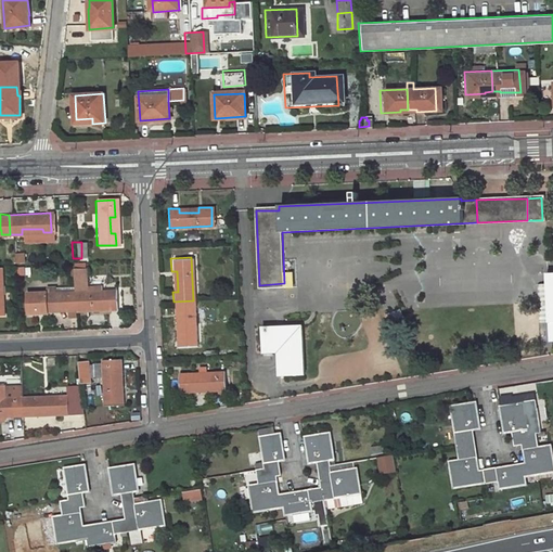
[(72,291),(73,310),(85,309),(85,306),(106,305),(106,309),(114,308),(113,289),(98,290),(97,285),(82,286),(82,290),(81,290),(80,266),(71,266),(72,291)]
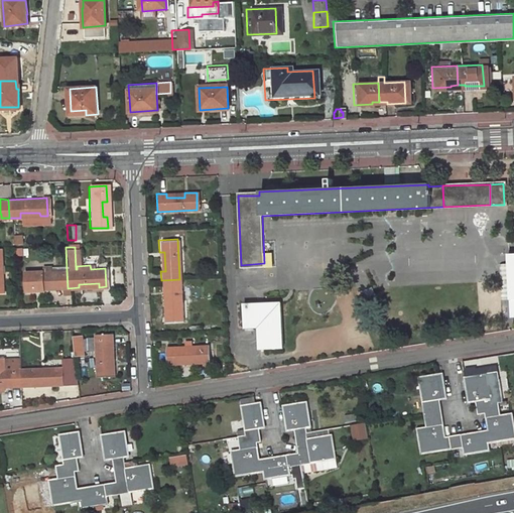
[(513,313),(513,252),(508,253),(509,262),(499,262),(501,298),(511,297),(512,314),(513,313)]
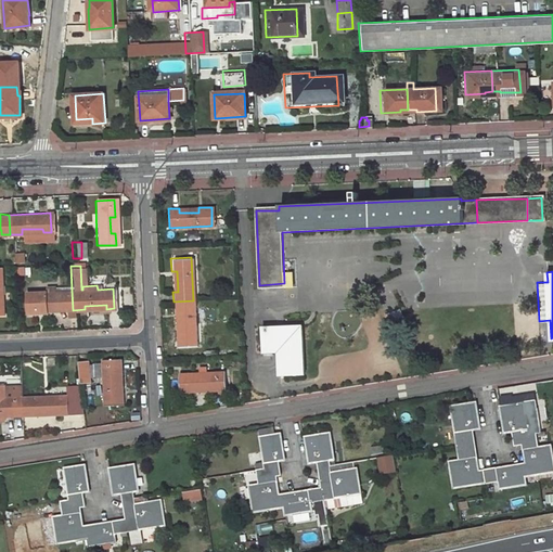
[(42,291),(25,291),(25,311),(43,311),(43,308),(64,307),(64,310),(64,315),(73,315),(73,310),(72,291),(66,291),(52,292),(52,285),(42,286),(42,291)]
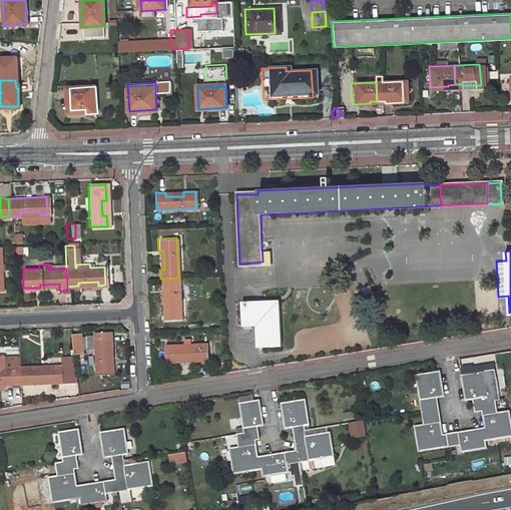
[(161,303),(162,320),(180,319),(178,278),(160,279),(160,290),(164,289),(165,303),(161,303)]
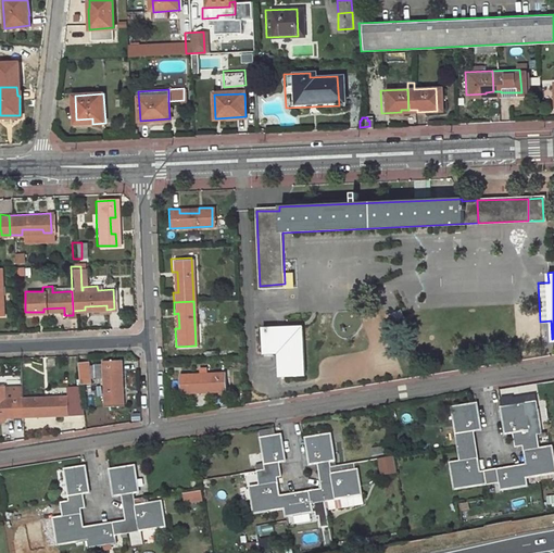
[(179,328),(178,313),(174,314),(171,314),(172,328),(175,328),(179,328)]
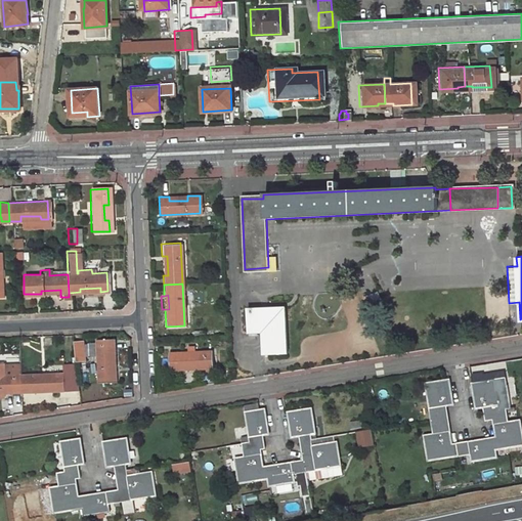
[(284,306),(246,308),(247,332),(260,332),(261,353),(286,351),(284,306)]
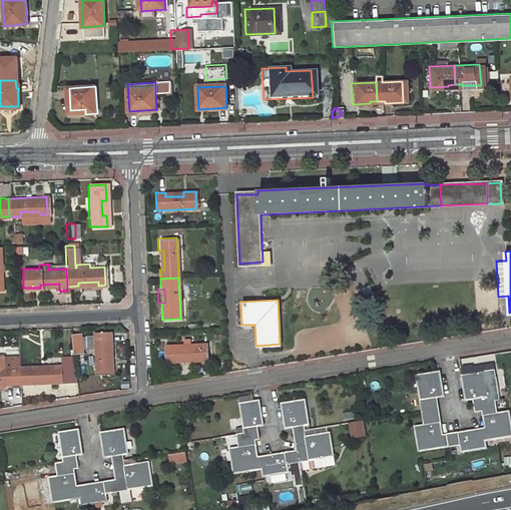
[(109,330),(91,331),(93,373),(110,372),(110,362),(105,362),(105,347),(109,346),(109,330)]
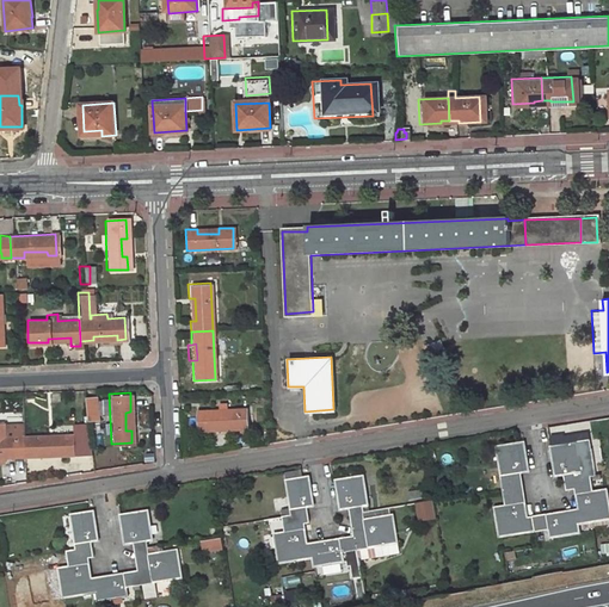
[(94,414),(92,395),(82,395),(85,414),(94,414)]
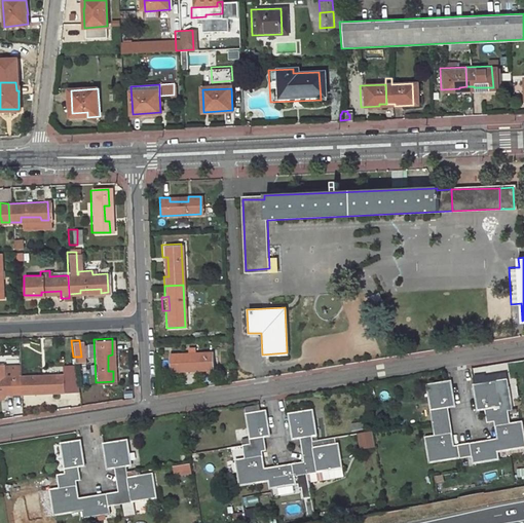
[(211,351),(167,352),(169,371),(212,369),(211,351)]
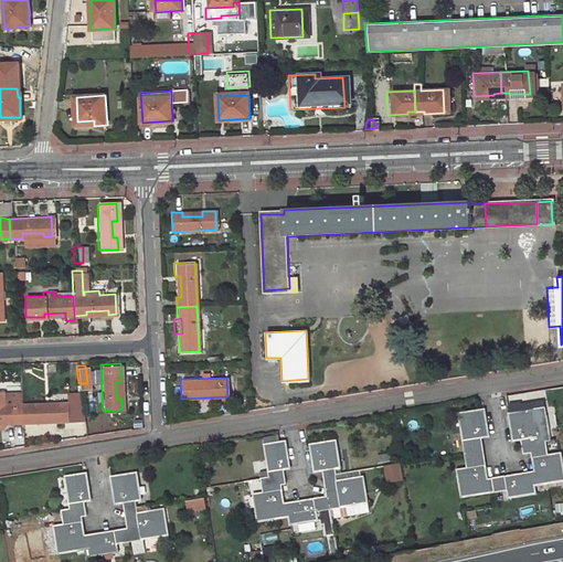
[(0,423),(18,422),(18,402),(17,391),(9,391),(9,403),(0,403),(0,423)]
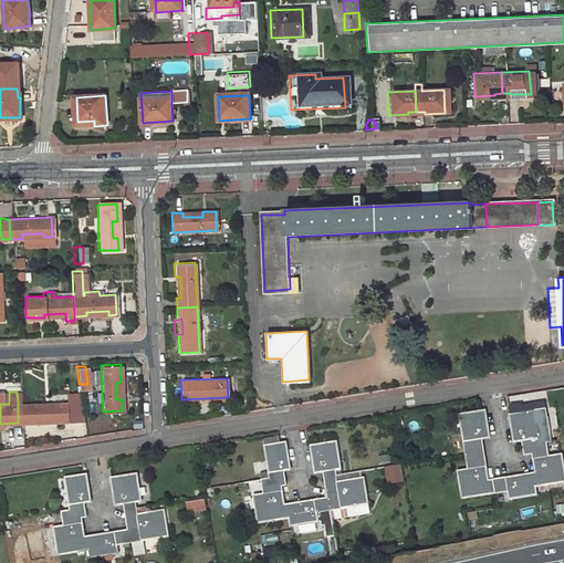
[(64,392),(65,402),(66,402),(68,421),(77,421),(76,392),(64,392)]
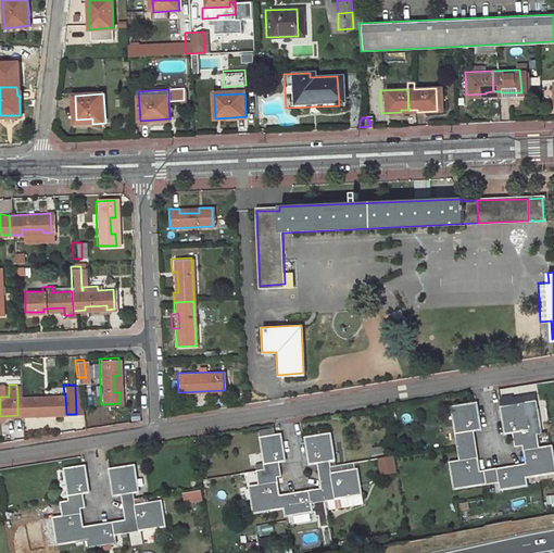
[(66,414),(65,394),(64,394),(17,396),(17,415),(32,415),(32,411),(49,410),(49,414),(66,414)]
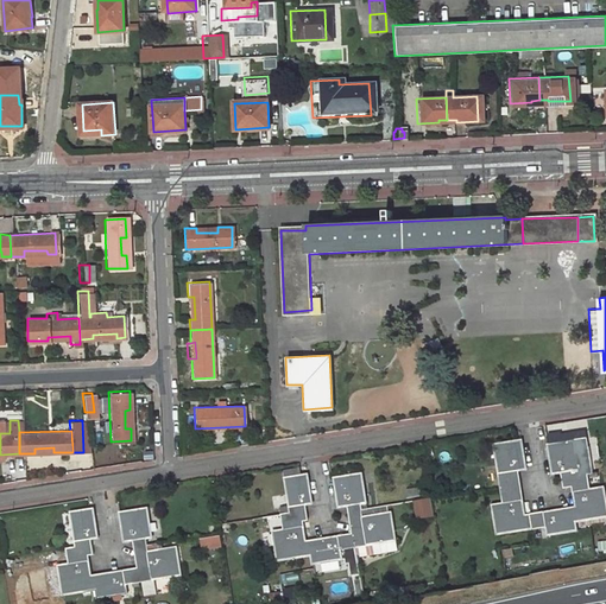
[(499,487),(518,484),(516,470),(525,469),(521,439),(493,444),(499,487)]
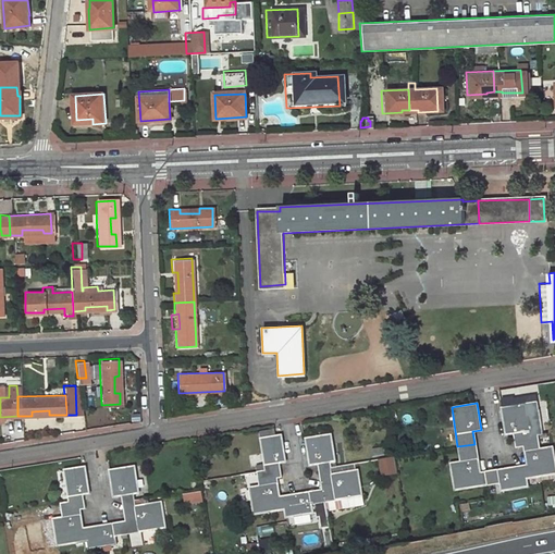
[(525,404),(501,408),(505,433),(513,432),(514,438),(531,434),(525,404)]
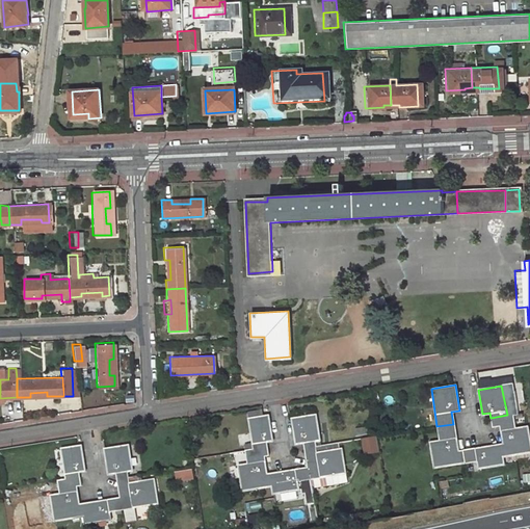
[(316,413),(292,416),(297,442),(302,441),(316,439),(320,438),(316,413)]
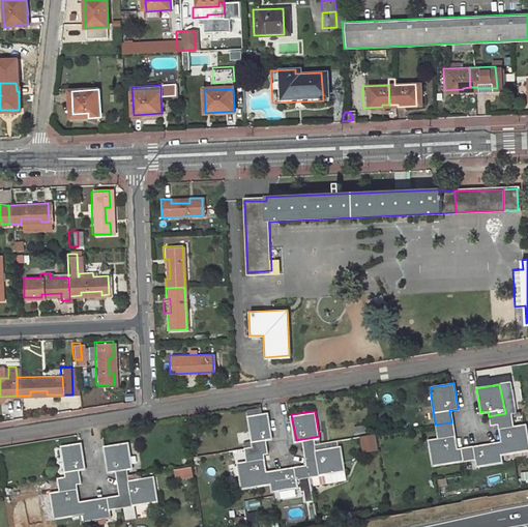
[(267,412),(247,415),(252,445),(244,446),(245,456),(263,452),(268,451),(266,438),(271,437),(267,412)]
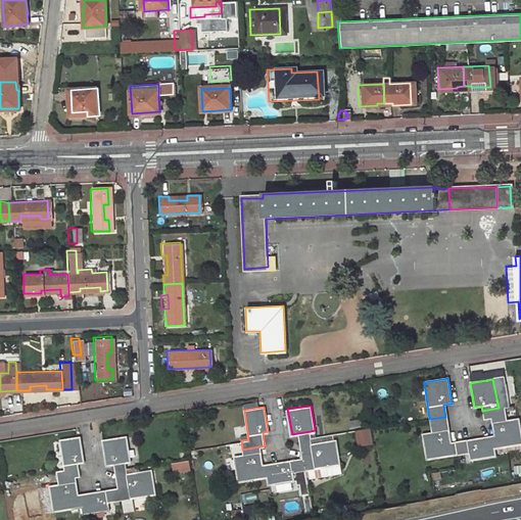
[(499,408),(482,411),(483,419),(490,418),(493,435),(489,436),(491,447),(520,443),(517,419),(507,420),(505,407),(499,408)]
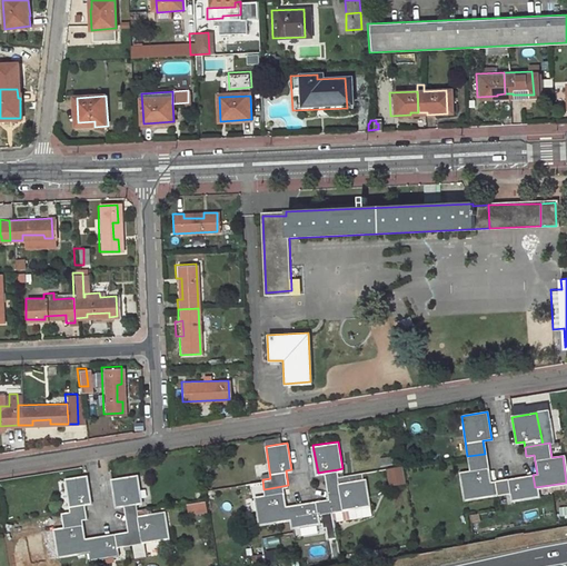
[(495,494),(493,482),(489,483),(485,454),(467,456),(469,472),(459,474),(464,499),(495,494)]
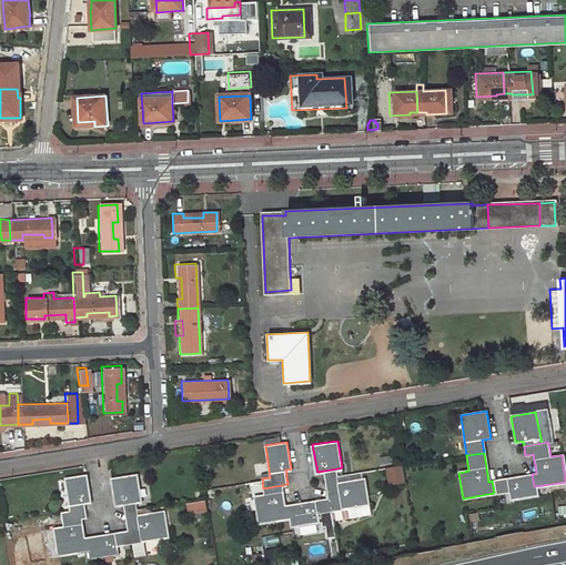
[(396,454),(381,457),(382,464),(397,462),(396,454)]
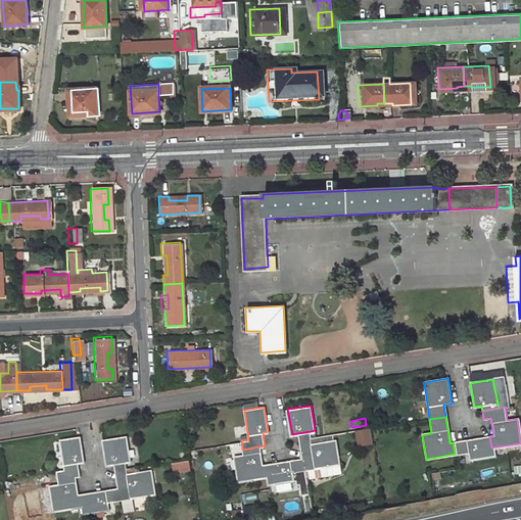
[(370,426),(354,428),(357,443),(372,441),(370,426)]
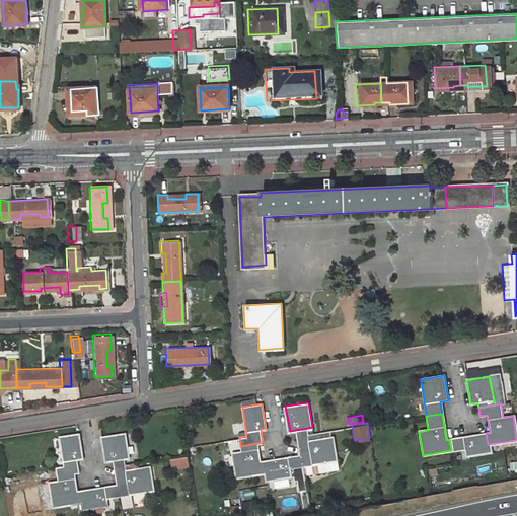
[(335,435),(310,439),(308,428),(295,430),(300,454),(301,454),(303,465),(338,459),(335,435)]
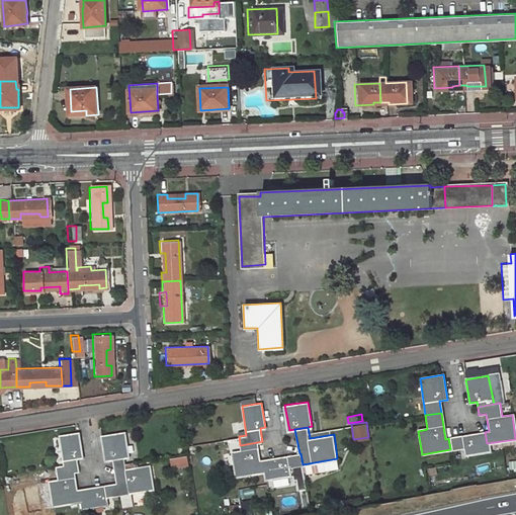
[(65,465),(79,463),(78,458),(83,457),(80,432),(61,435),(65,465)]
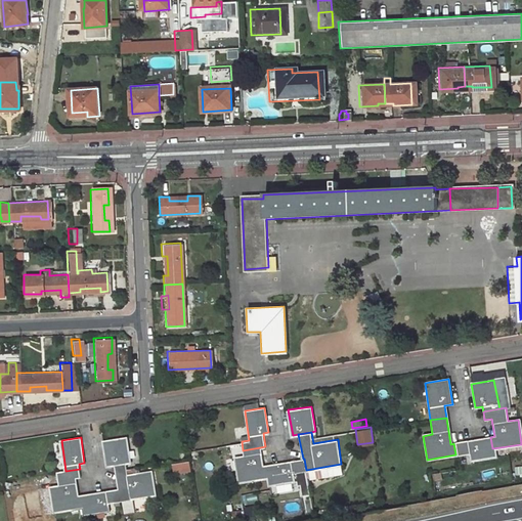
[(103,440),(107,465),(115,464),(116,470),(127,468),(126,462),(132,461),(128,437),(103,440)]
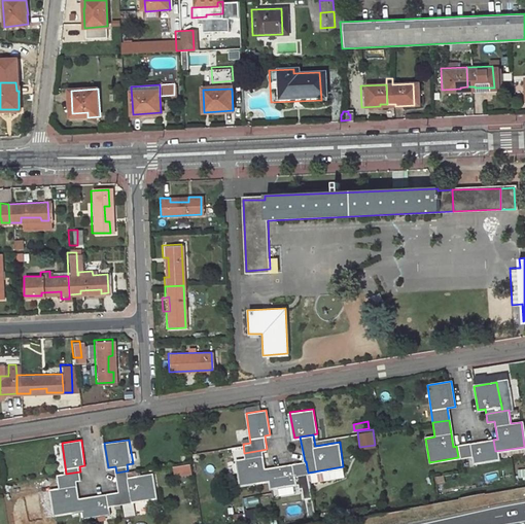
[(496,459),(495,451),(493,440),(456,446),(458,457),(471,455),(473,463),(496,459)]
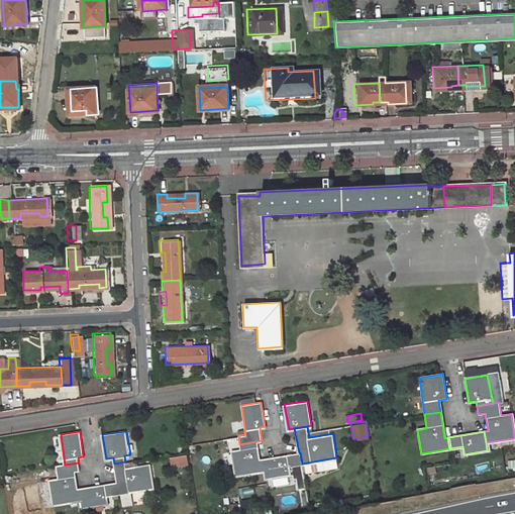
[(231,450),(235,474),(264,470),(262,457),(260,458),(256,441),(239,444),(240,448),(231,450)]
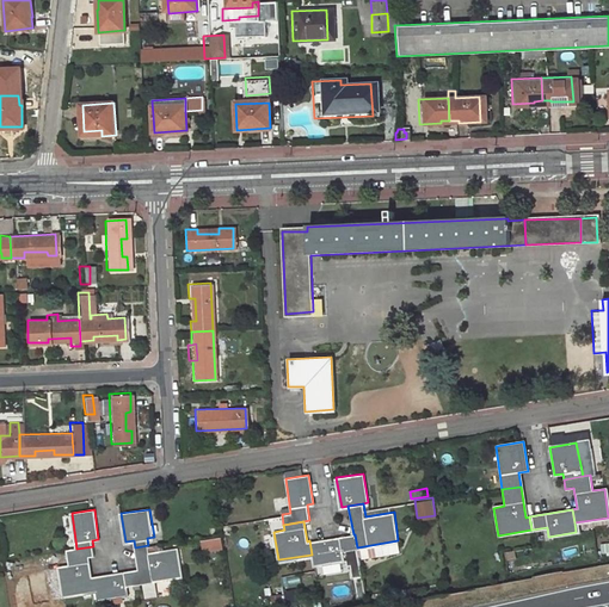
[(313,564),(343,559),(342,550),(357,547),(355,534),(354,534),(309,540),(312,555),(313,564)]
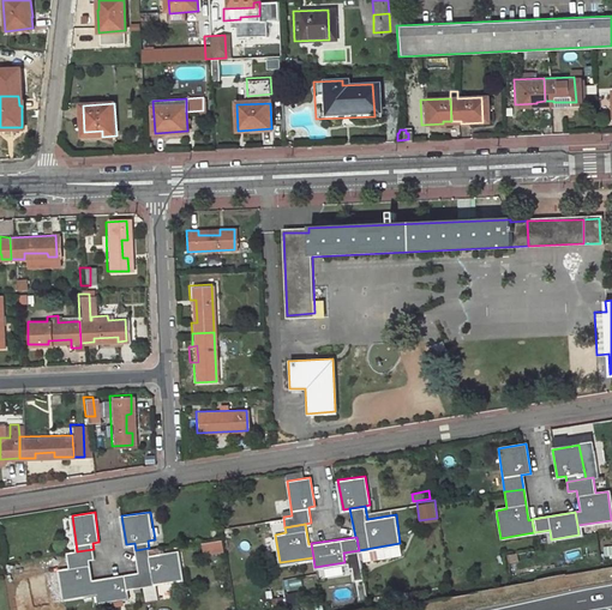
[(222,538),(202,539),(203,550),(223,549),(222,538)]
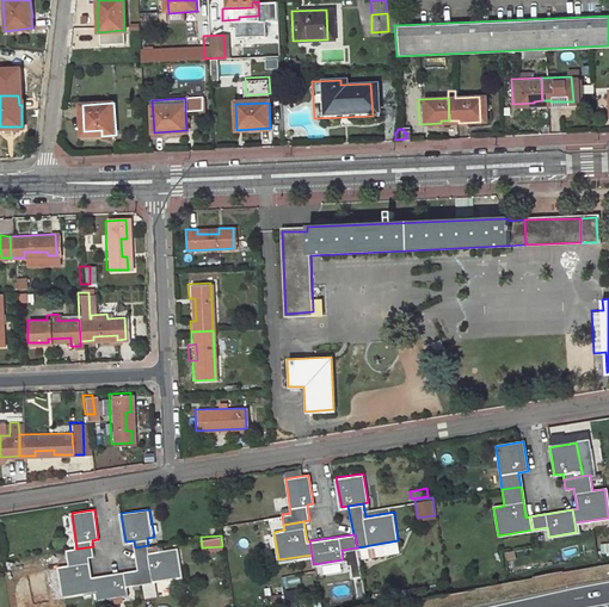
[(149,553),(148,545),(135,547),(139,571),(140,571),(142,582),(182,576),(178,549),(149,553)]
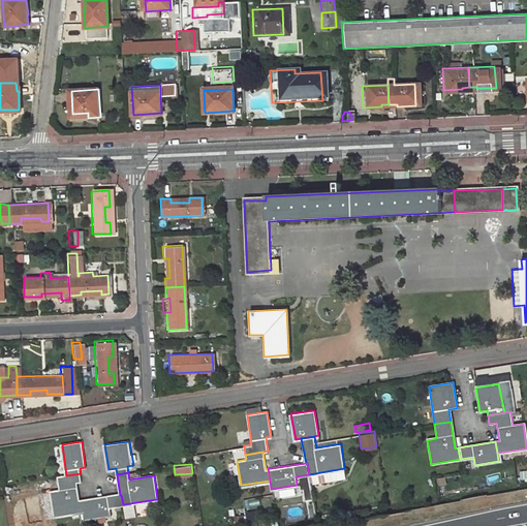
[(60,489),(51,491),(55,516),(84,512),(83,501),(79,501),(75,481),(81,481),(81,473),(66,475),(59,476),(60,489)]
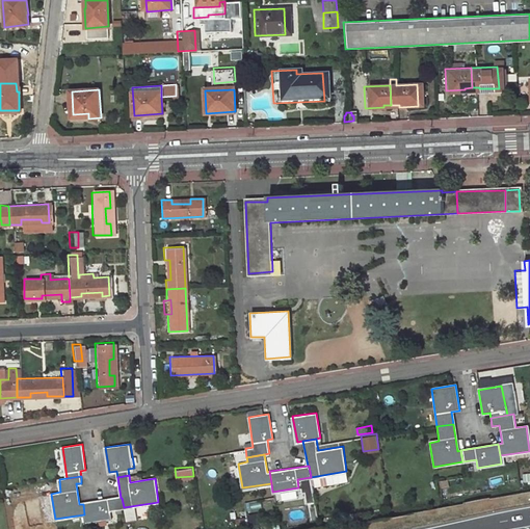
[(122,498),(121,498),(83,504),(84,514),(85,523),(110,519),(109,510),(124,507),(122,498)]
